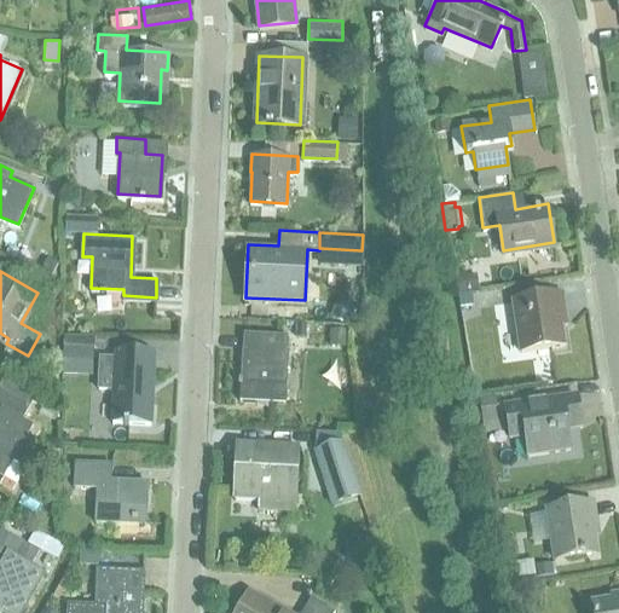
[(472,289),(458,291),(460,304),(474,302),(472,289)]
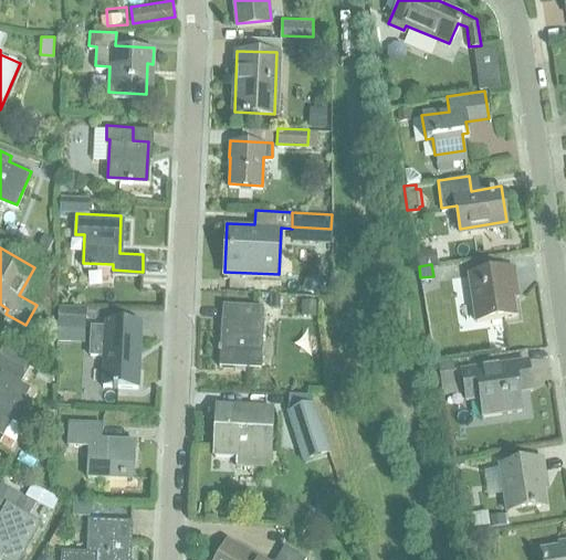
[(511,283),(516,283),(513,265),(470,272),(477,317),(515,312),(511,283)]
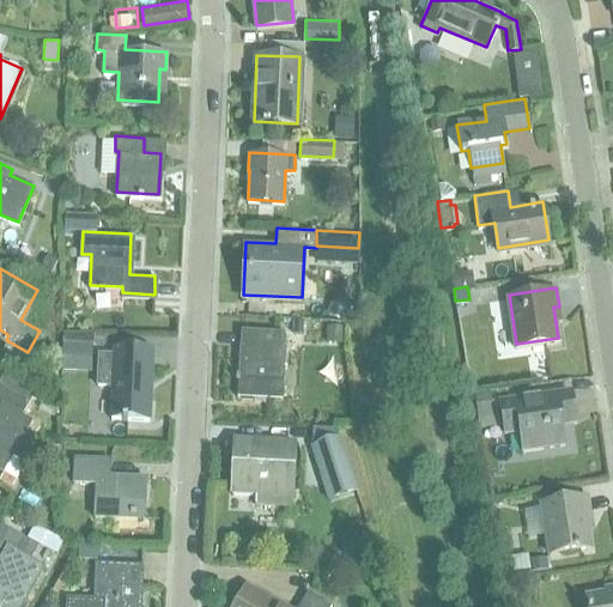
[(237,394),(283,395),(285,329),(241,327),(238,372),(236,372),(236,377),(238,377),(237,394)]
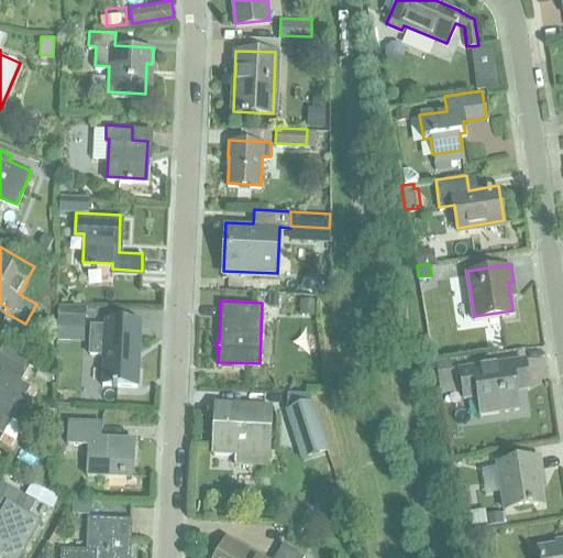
[(85,323),(85,305),(58,304),(57,321),(85,323)]
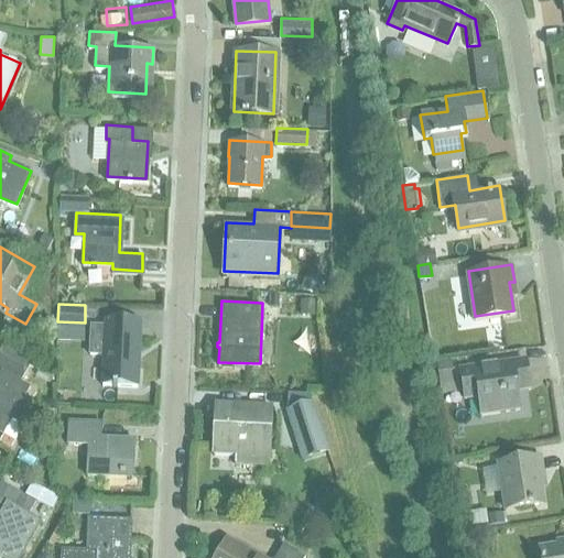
[(102,381),(138,383),(139,364),(136,364),(138,317),(106,316),(106,323),(90,323),(89,350),(105,351),(102,381)]
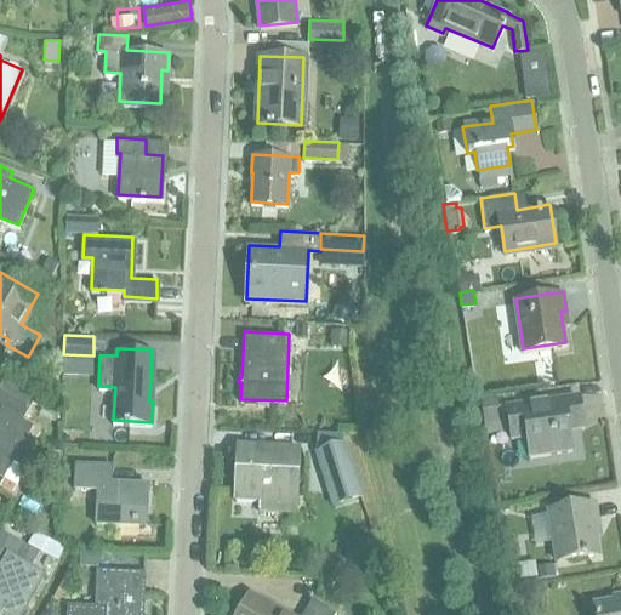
[(79,406),(79,410),(89,410),(89,408),(92,408),(93,386),(75,385),(75,386),(70,386),(69,405),(79,406)]
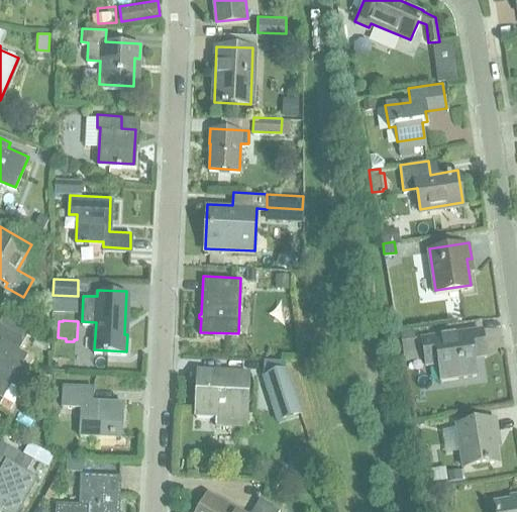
[(0,394),(3,396),(28,351),(18,346),(24,335),(0,321),(0,394)]
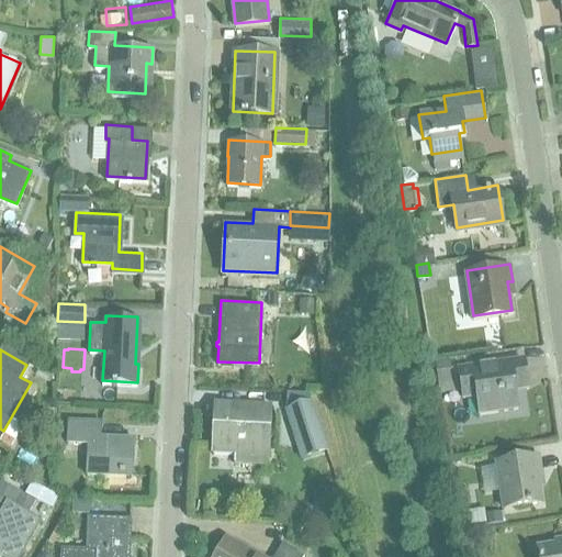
[(516,387),(528,385),(524,356),(459,366),(463,394),(476,393),(480,410),(518,404),(516,387)]
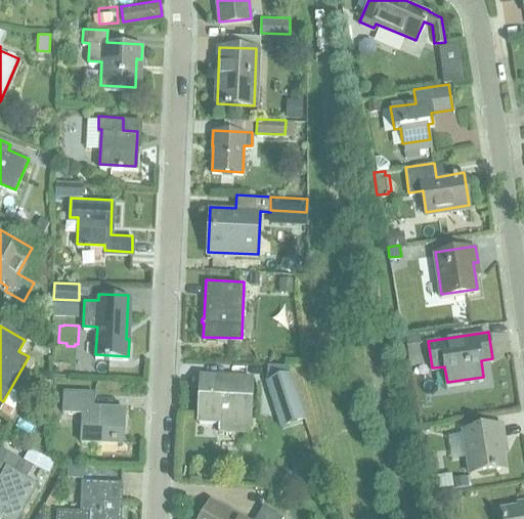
[(405,334),(409,363),(424,361),(420,333),(405,334)]
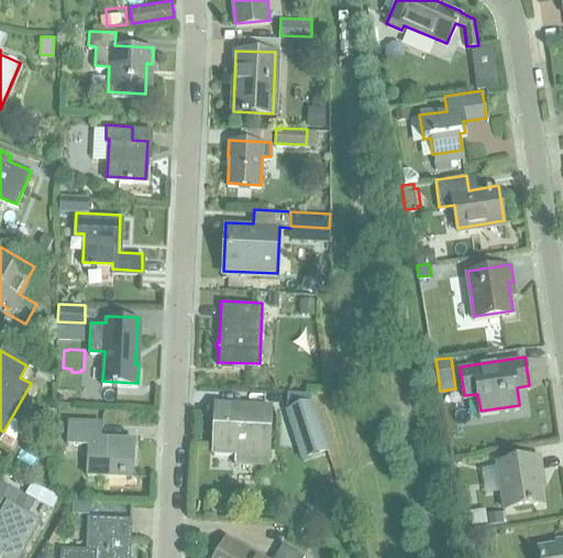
[(286,407),(285,408),(298,447),(324,438),(309,392),(287,391),(286,403),(286,407)]
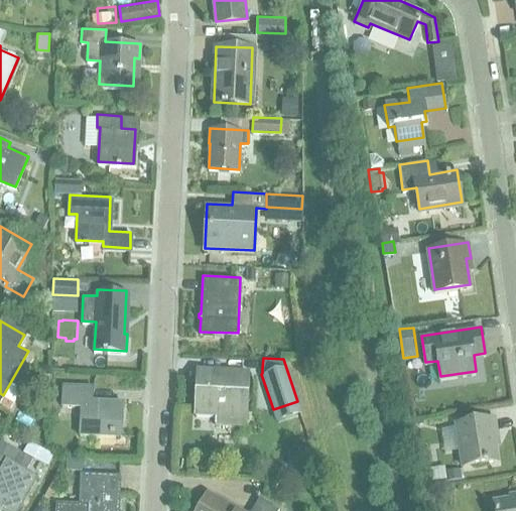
[(199,367),(197,412),(217,413),(217,421),(246,422),(249,370),(199,367)]
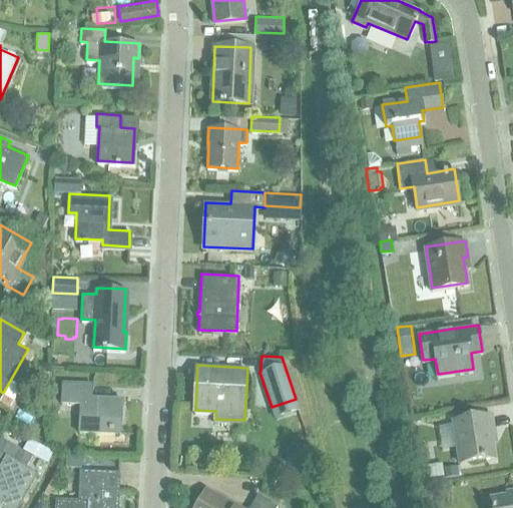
[(79,429),(119,431),(121,397),(91,395),(91,382),(62,380),(61,401),(80,402),(79,429)]
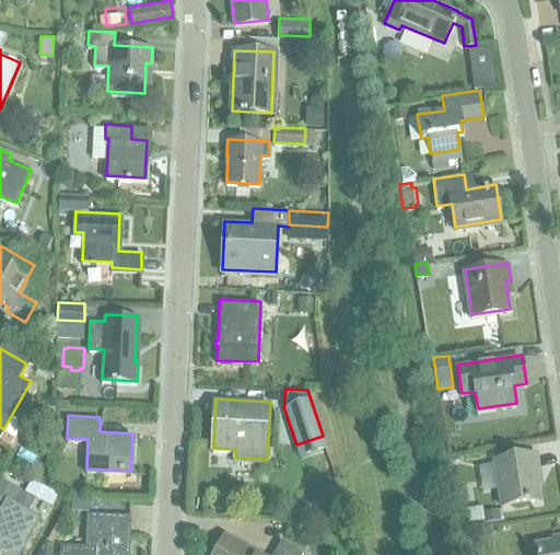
[(535,472),(539,472),(536,451),(496,458),(503,504),(539,498),(535,472)]
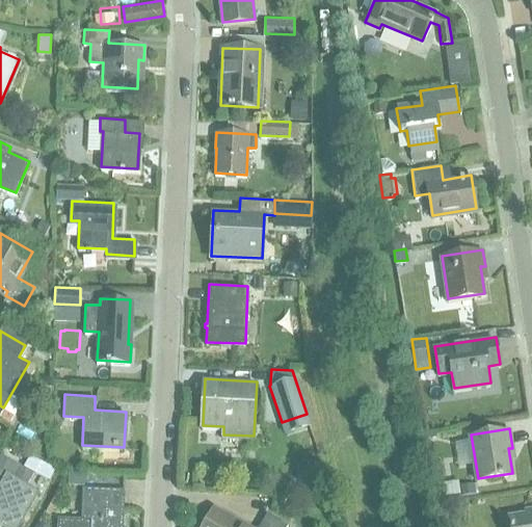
[(462,459),(474,457),(471,435),(459,436),(462,459)]
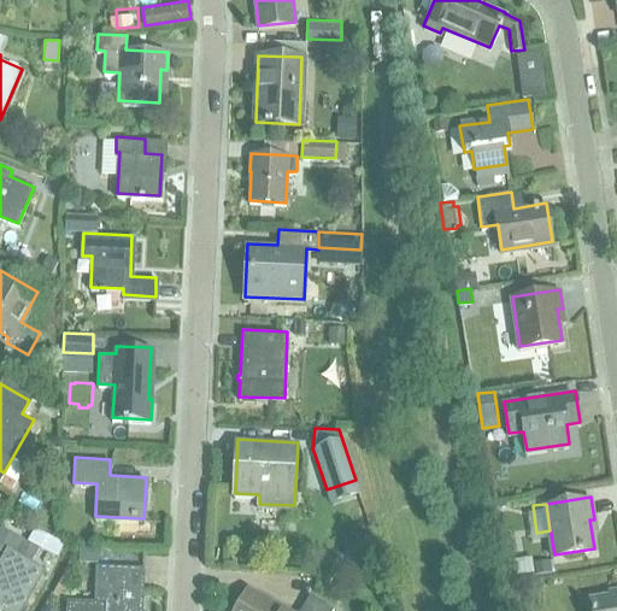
[(0,604),(12,610),(17,610),(42,569),(28,560),(35,547),(3,528),(0,532),(0,546),(10,552),(3,565),(0,563),(0,604)]
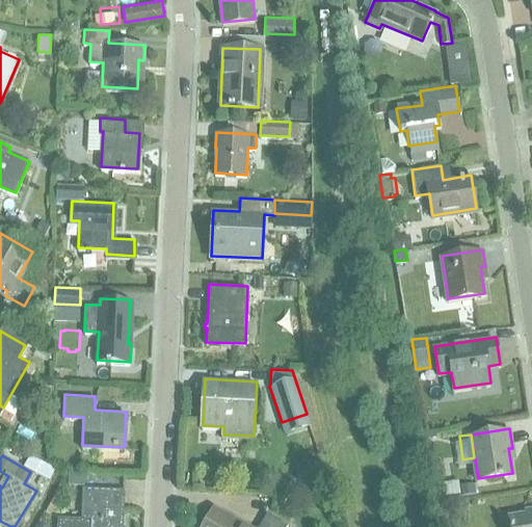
[(463,475),(447,475),(447,491),(463,491),(463,475)]
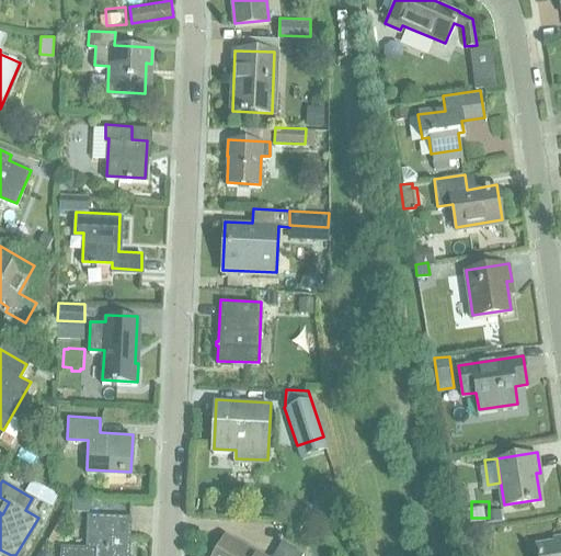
[(126,555),(128,517),(90,514),(88,546),(61,544),(60,555),(126,555)]
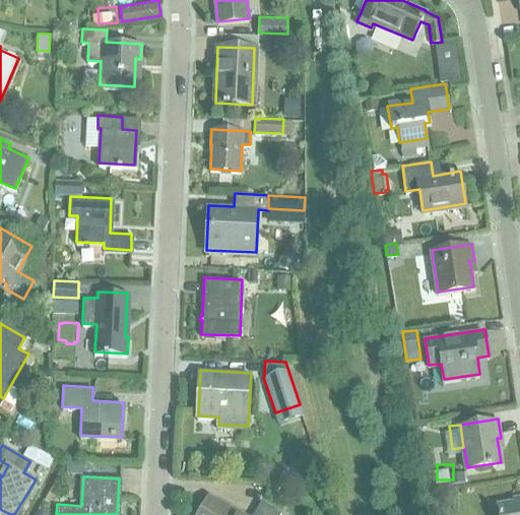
[(279,514),(282,510),(263,499),(253,514),(249,514),(211,494),(199,514),(279,514)]
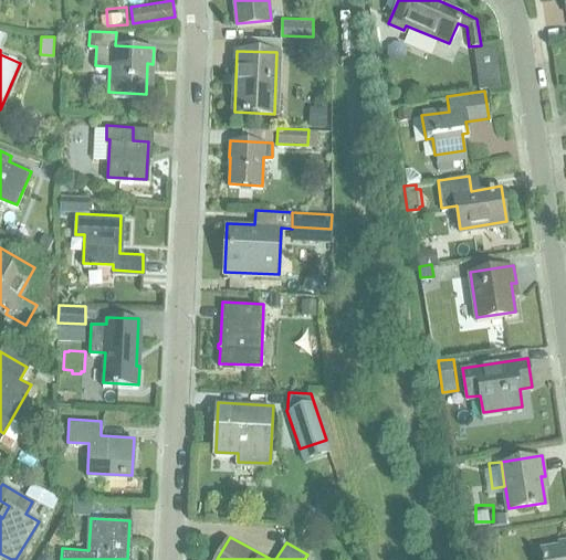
[(565,559),(565,542),(541,547),(543,559),(565,559)]
